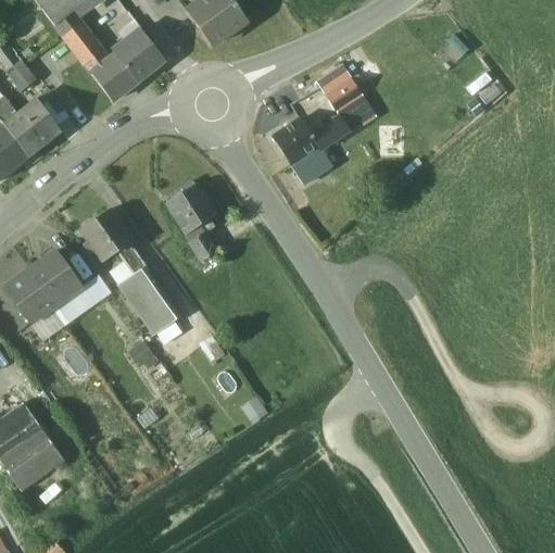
[(43,0),(41,2),(54,26),(85,0),(43,0)]
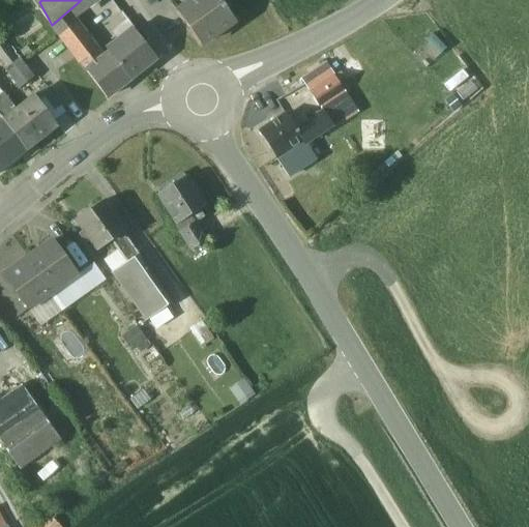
[(193,0),(178,10),(202,44),(236,20),(222,0),(193,0)]
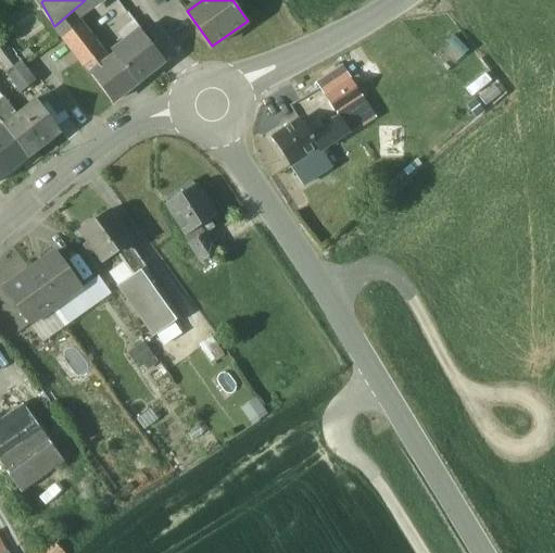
[(146,34),(122,2),(109,13),(133,44),(146,34)]
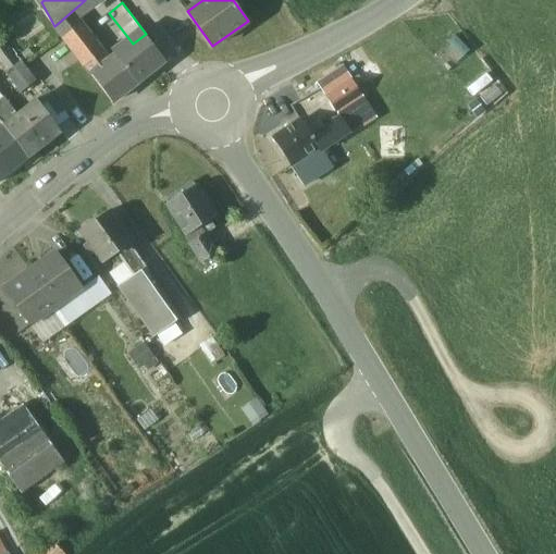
[(104,53),(81,23),(62,37),(91,75),(104,65),(104,53)]
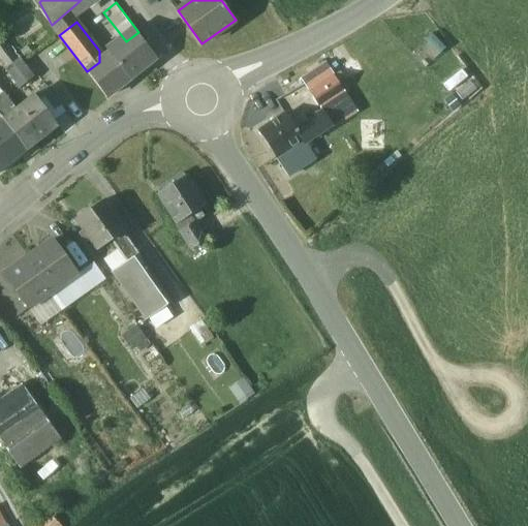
[(126,41),(114,51),(134,75),(158,58),(138,32),(126,41)]
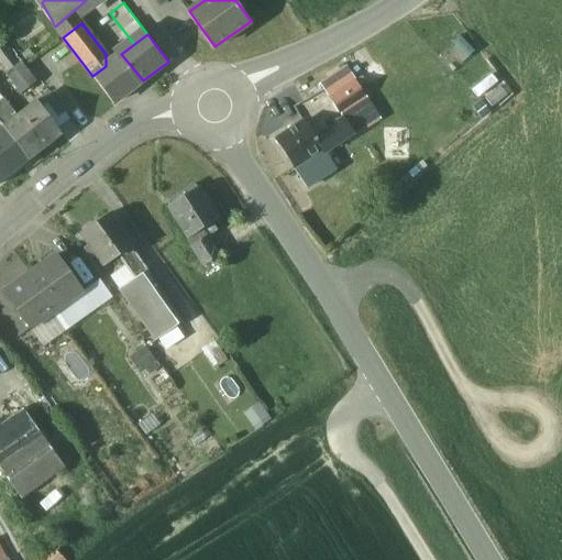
[(18,62),(1,39),(0,39),(0,58),(8,69),(18,62)]
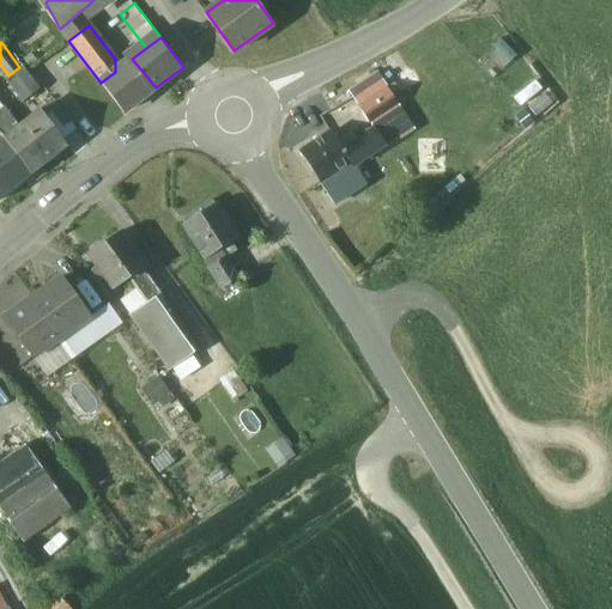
[(156,87),(132,59),(115,72),(101,83),(123,113),(156,87)]
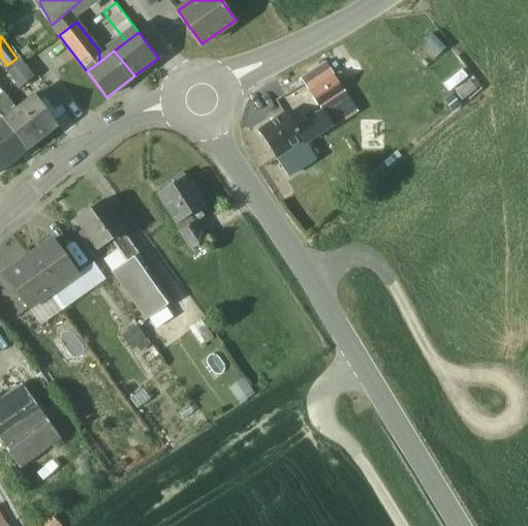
[(34,75),(20,56),(17,58),(7,65),(4,68),(20,87),(34,75)]
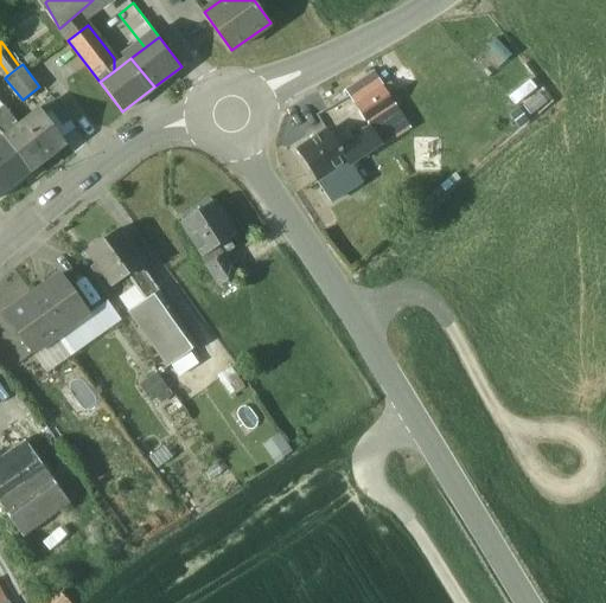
[(374,71),(348,89),(356,103),(383,85),(374,71)]
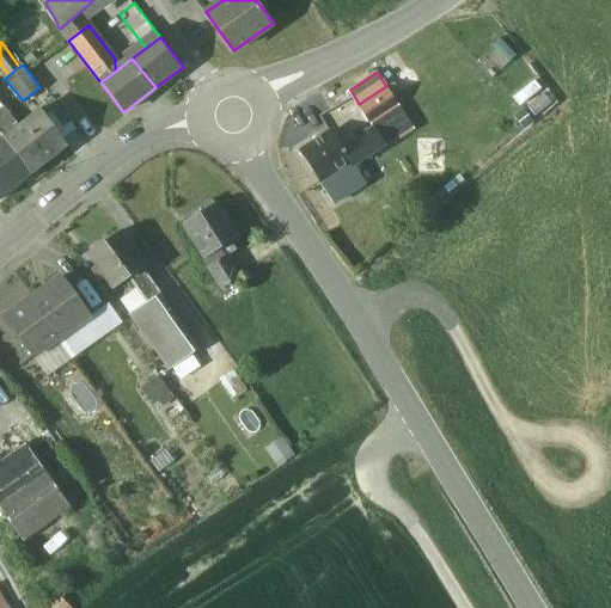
[(404,97),(393,81),(386,86),(397,102),(404,97)]
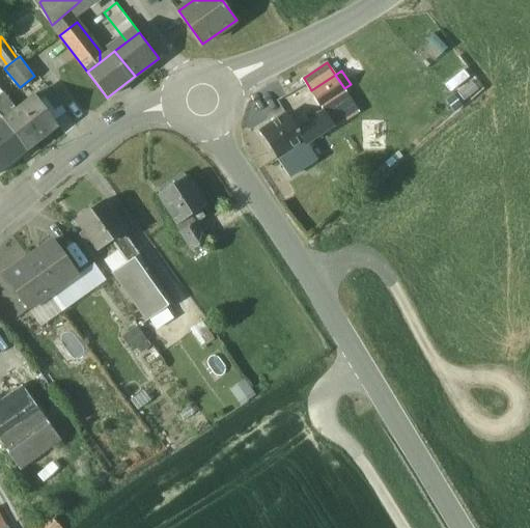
[(335,75),(311,90),(321,105),(344,88),(335,75)]
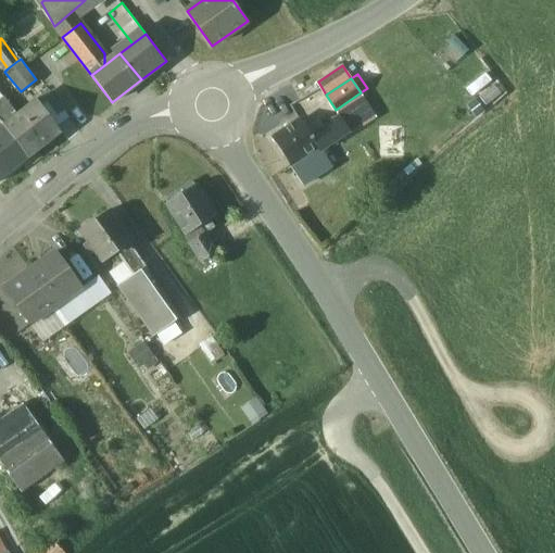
[(37,99),(3,124),(28,156),(62,130),(37,99)]
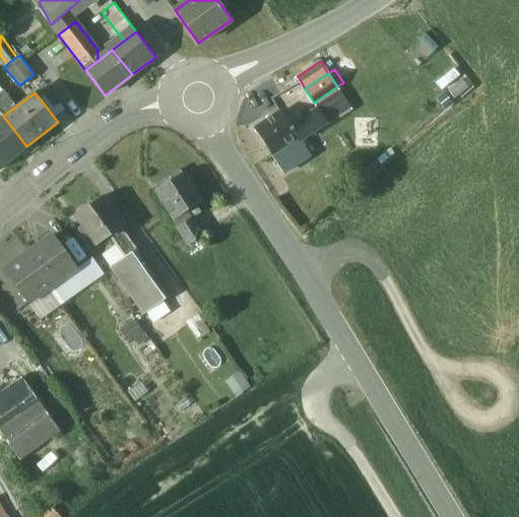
[(303,118),(292,125),(299,136),(298,137),(300,140),(301,139),(326,122),(317,108),(303,118)]
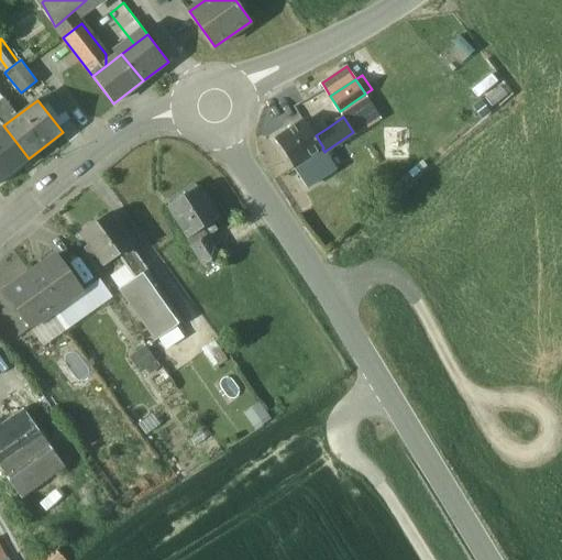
[(305,119),(276,139),(294,166),(295,166),(322,149),(323,147),(316,135),(310,128),(305,119)]
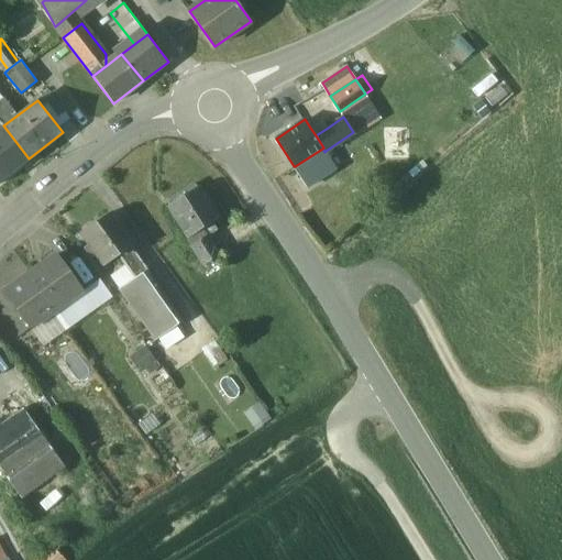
[(322,120),(310,128),(316,135),(328,128),(322,120)]
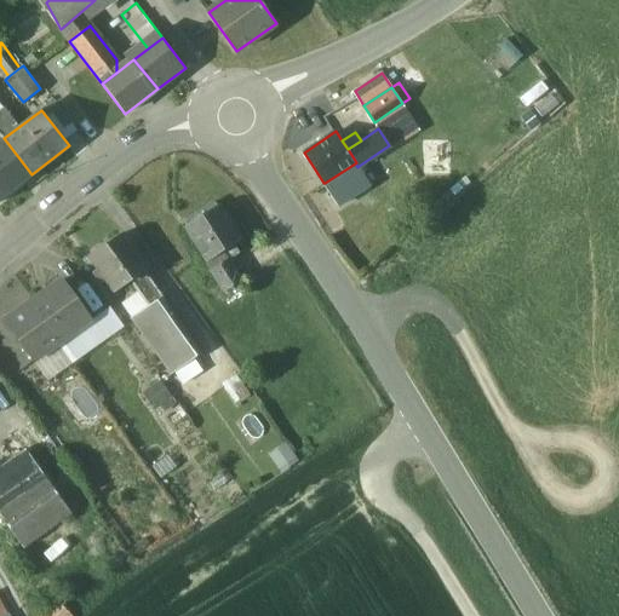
[(4,138),(0,140),(0,197),(32,174),(4,138)]
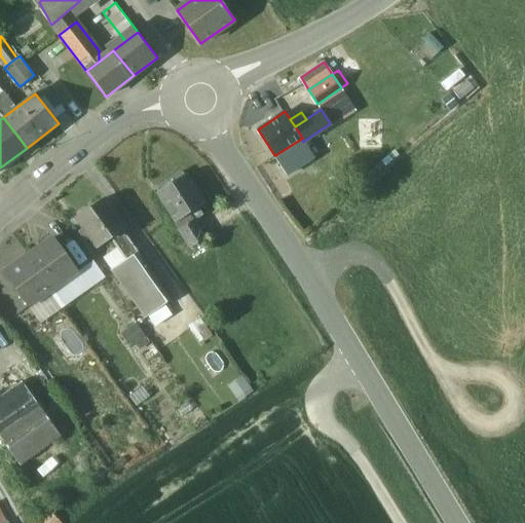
[(301,139),(275,155),(287,174),(314,156),(304,141),(303,142),(301,139)]
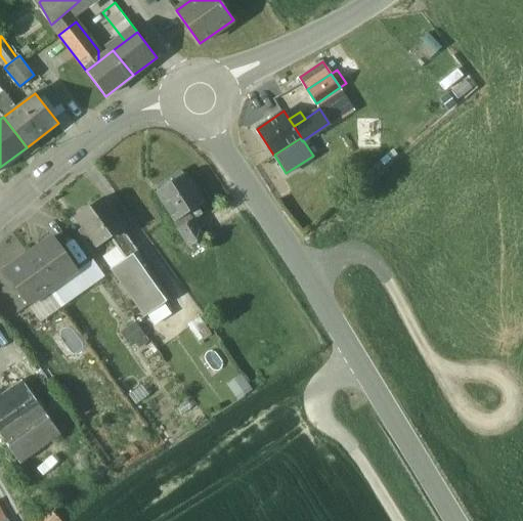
[(205,203),(185,174),(184,174),(182,172),(181,171),(179,172),(169,178),(168,179),(168,181),(168,182),(169,184),(158,191),(176,219),(177,221),(190,213),(205,203)]
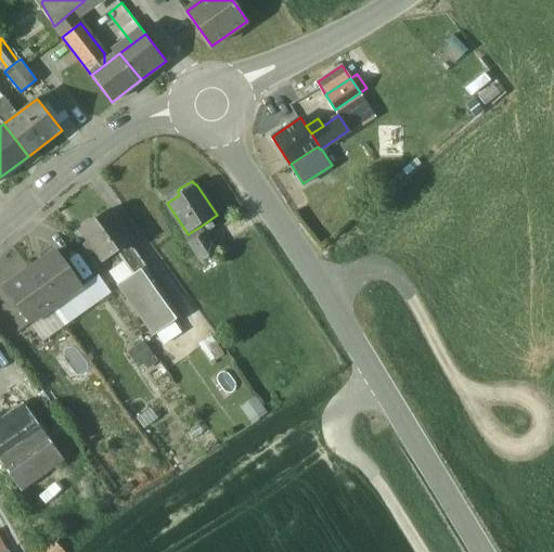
[(112,209),(81,232),(104,264),(118,254),(131,244),(134,242),(112,209)]
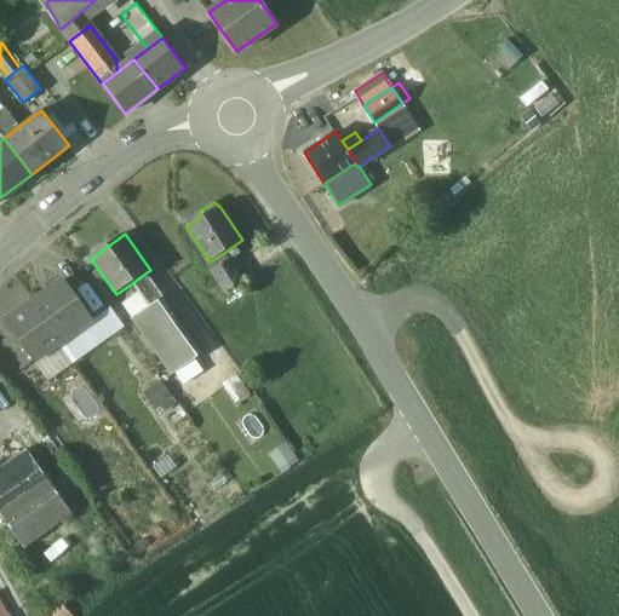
[(225,252),(210,262),(208,259),(206,262),(225,292),(244,281),(225,252)]
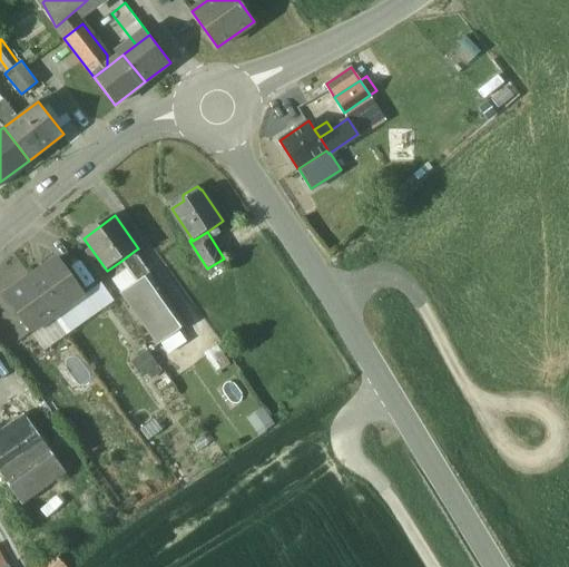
[(151,274),(135,251),(121,261),(138,283),(151,274)]
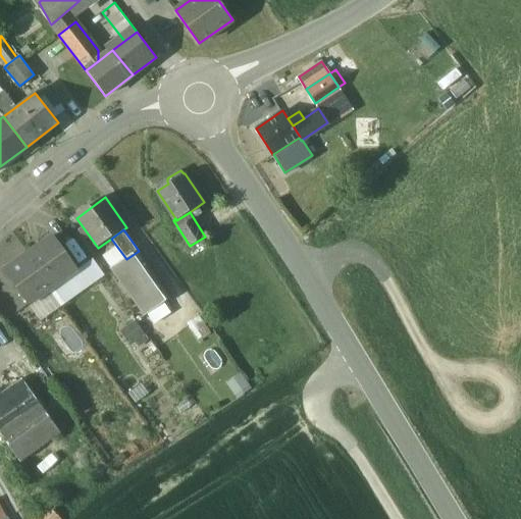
[(77,269),(52,235),(29,252),(53,287),(77,269)]
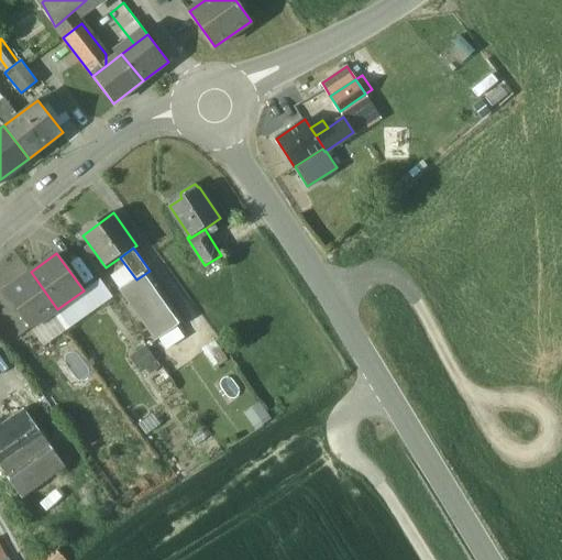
[(136,280),(121,291),(157,340),(186,320),(150,271),(136,280)]
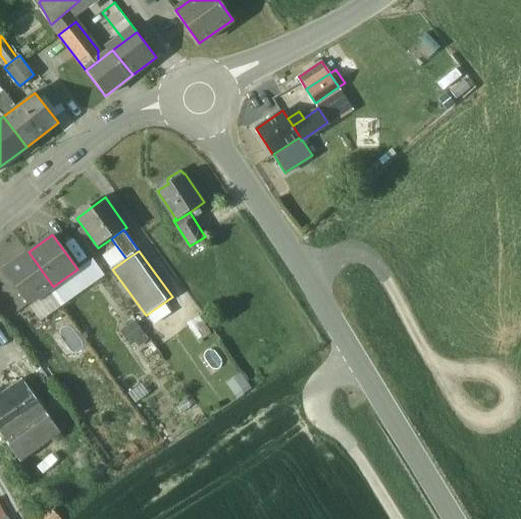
[(29,252),(4,268),(30,304),(53,287),(29,252)]
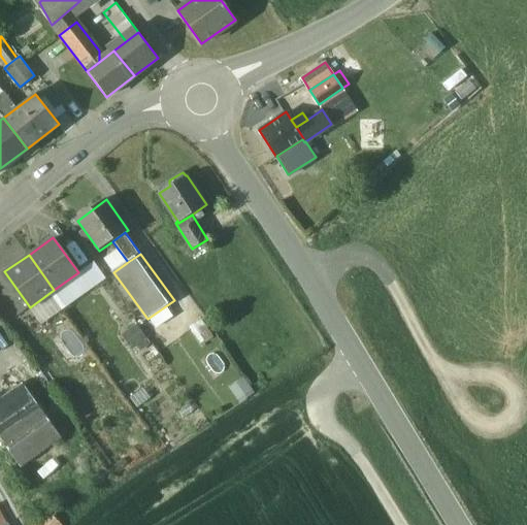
[(23,382),(0,397),(0,435),(20,464),(61,435),(23,382)]
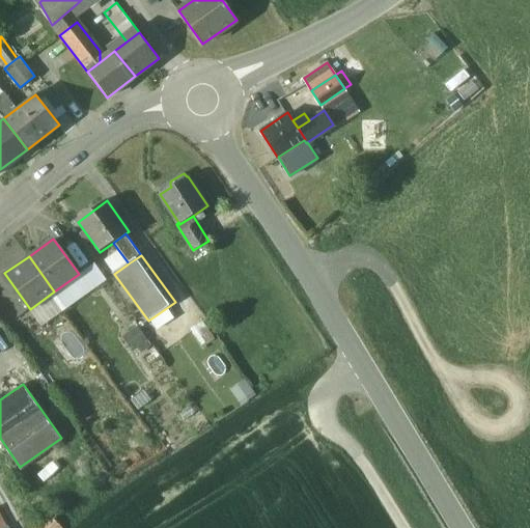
[(63,527),(54,512),(27,527),(63,527)]
